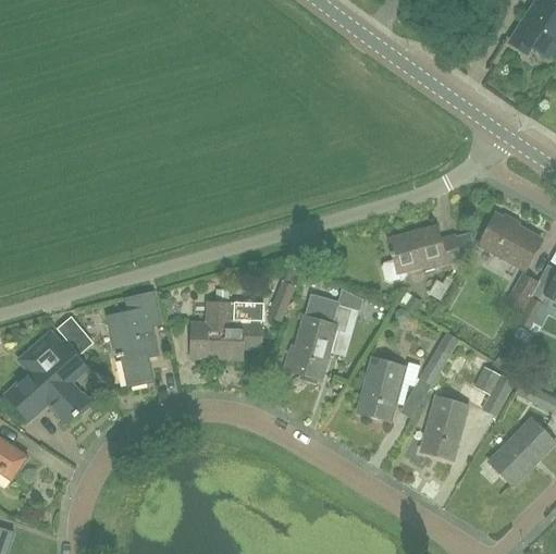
[(534,0),(513,35),(508,41),(527,53),(531,47),(546,57),(555,40),(555,0),(534,0)]
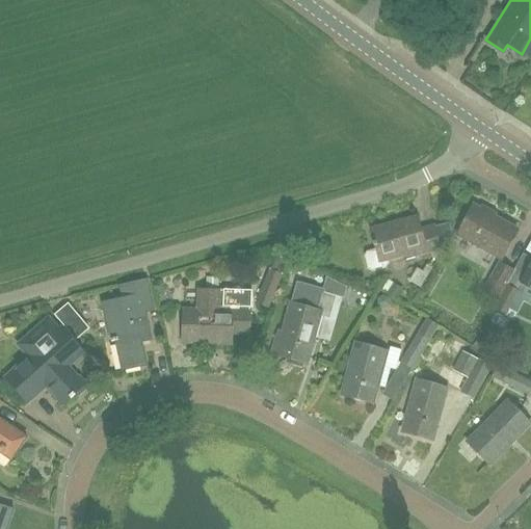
[(455,232),(499,257),(515,228),(472,204),(455,232)]
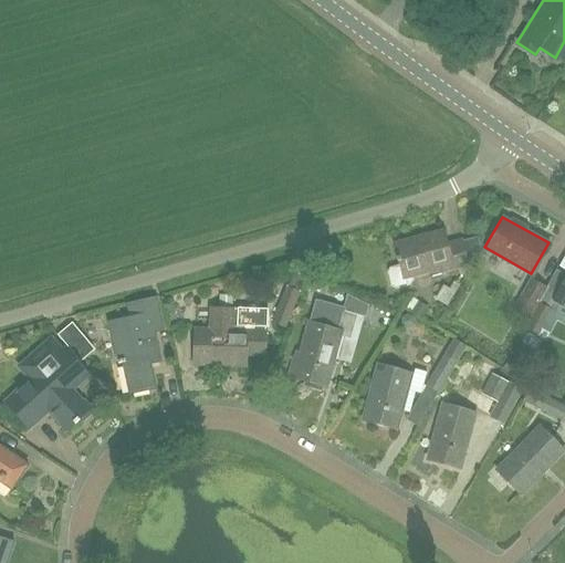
[(442,225),(379,246),(391,282),(435,268),(437,273),(456,267),(442,225)]
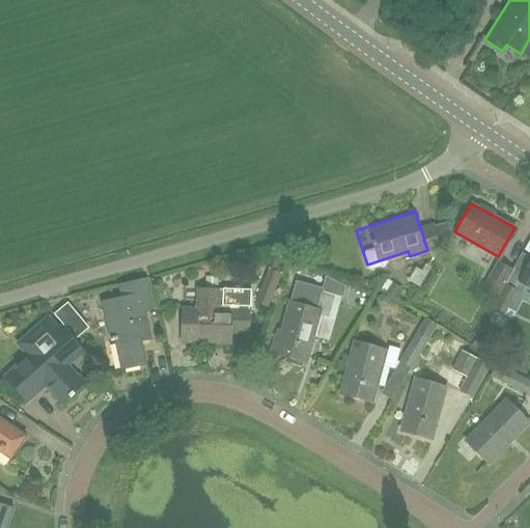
[(400,274),(412,282),(424,265),(413,256),(400,274)]
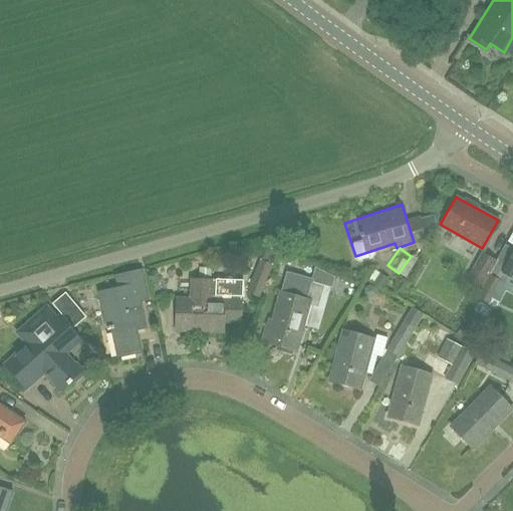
[(512,249),(502,270),(512,276),(512,285),(512,288),(512,249)]
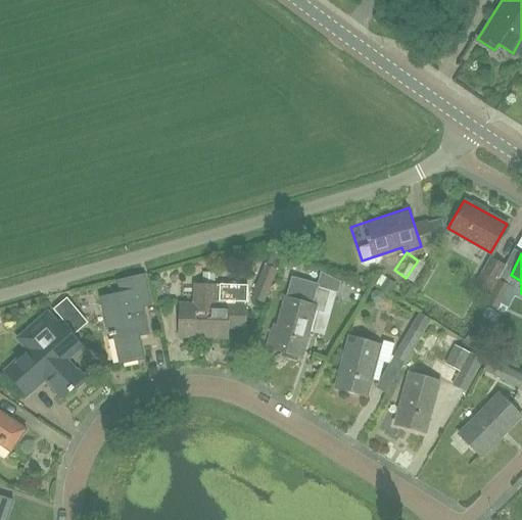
[(495,278),(496,278),(505,263),(496,258),(488,254),(474,281),(489,289),(495,278)]
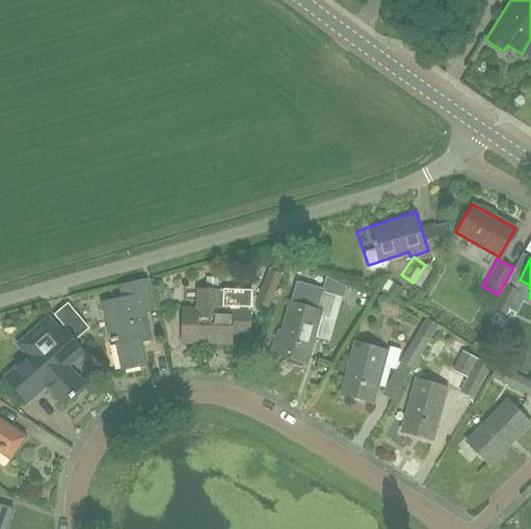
[(274,269),(269,267),(267,267),(254,300),(267,307),(281,272),(274,269)]
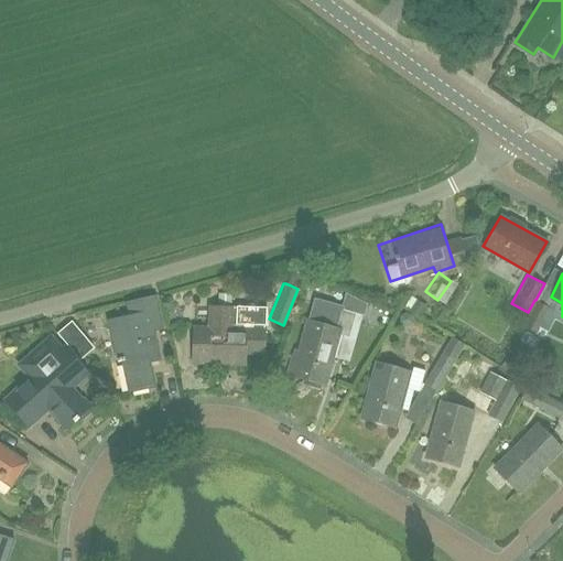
[(127,301),(130,315),(108,320),(117,360),(122,359),(129,389),(152,385),(147,360),(157,358),(151,328),(160,326),(152,294),(127,301)]
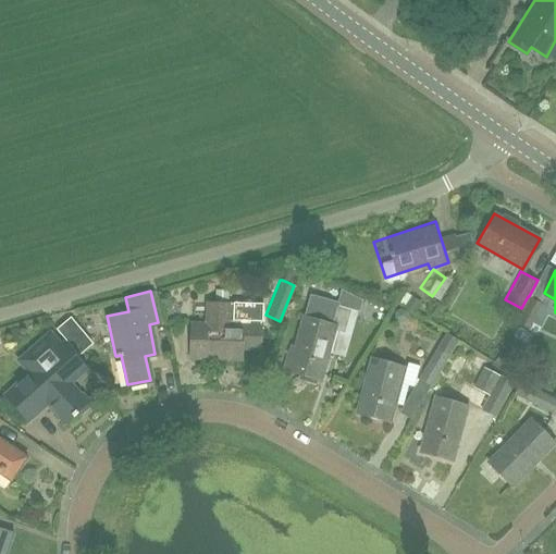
[(309,292),(303,316),(292,352),(287,351),(282,369),(298,373),(297,378),(313,382),(314,378),(319,379),(333,329),(346,332),(349,333),(356,310),(336,305),(337,300),(309,292)]
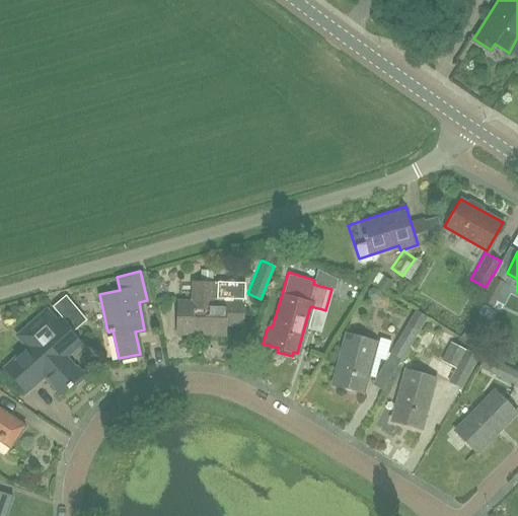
[(499,279),(493,276),(492,276),(486,287),(479,298),(493,305),(505,283),(499,279)]
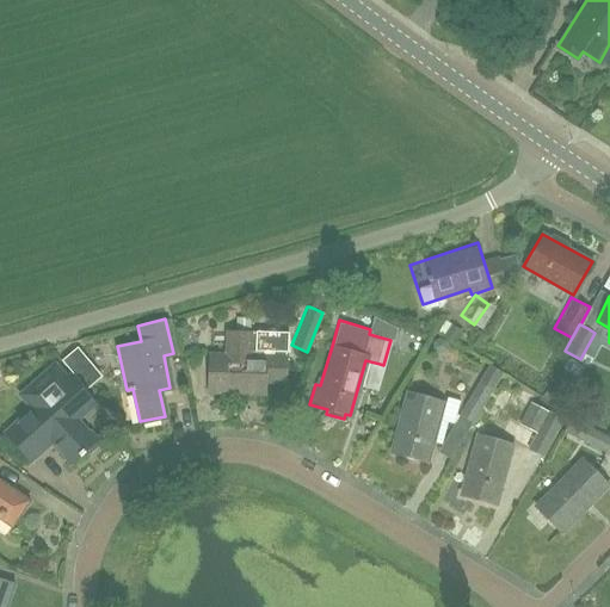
[(285,354),(287,354),(288,330),(250,330),(235,330),(234,347),(226,347),(226,354),(209,353),(208,389),(265,390),(265,379),(284,379),(285,354)]
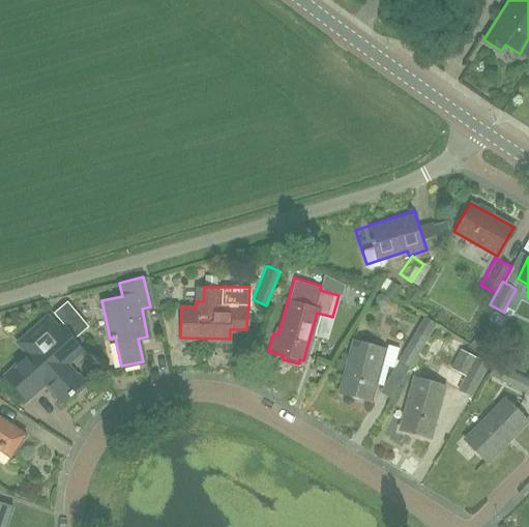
[(79,380),(66,366),(84,351),(59,322),(57,323),(47,312),(13,341),(29,359),(7,378),(24,397),(34,387),(43,379),(61,400),(74,388),(76,391),(87,382),(82,377),(79,380)]
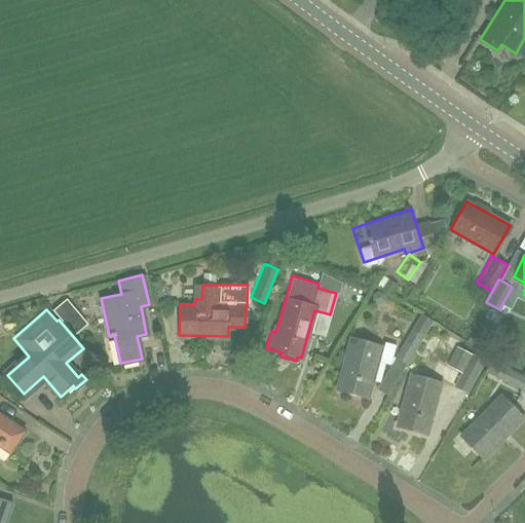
[(420,312),(394,357),(395,357),(406,364),(432,320),(420,312)]
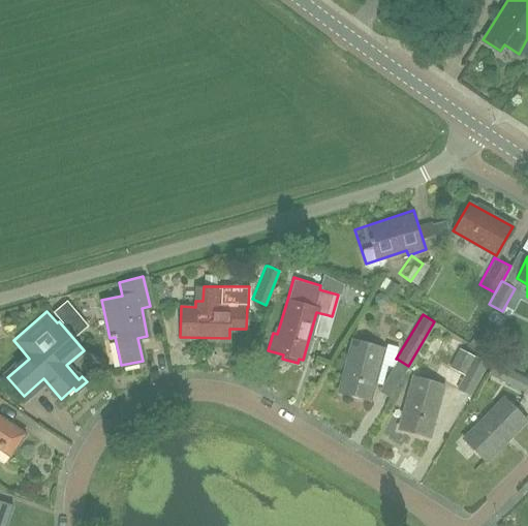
[(384,342),(382,348),(351,340),(337,391),(368,399),(373,381),(382,384),(383,381),(387,365),(393,366),(397,359),(396,359),(395,359),(399,346),(384,342)]
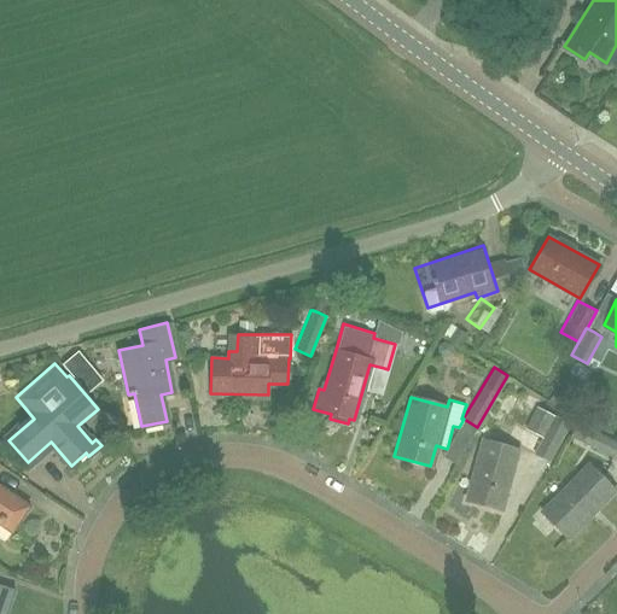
[(540,457),(548,462),(570,421),(553,414),(535,405),(524,427),(540,436),(531,452),(540,457)]
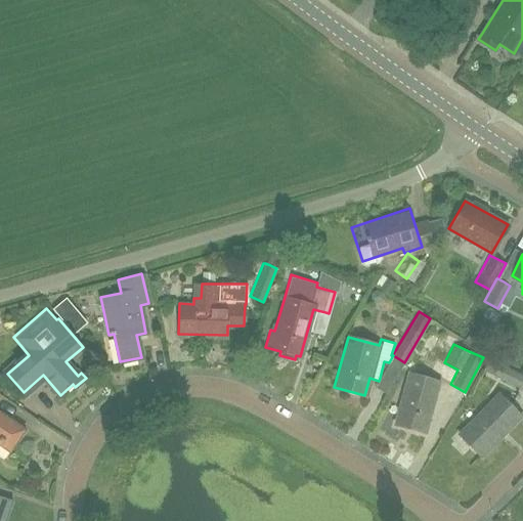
[(424,432),(438,381),(407,373),(393,424),(424,432)]
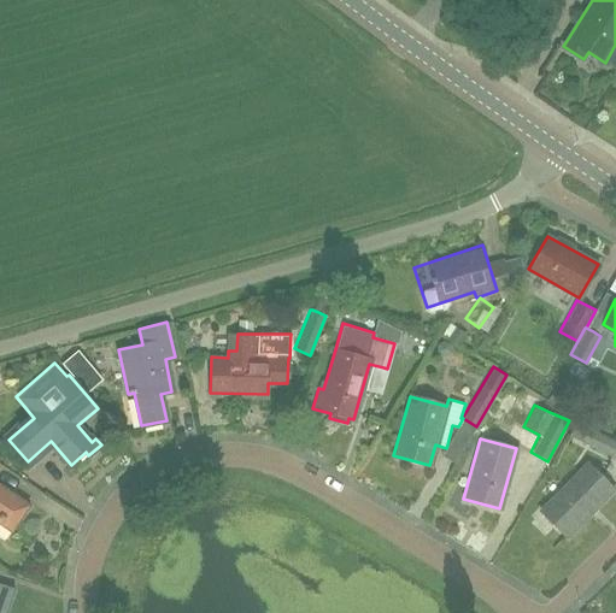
[(567,535),(614,488),(587,463),(540,510),(567,535)]
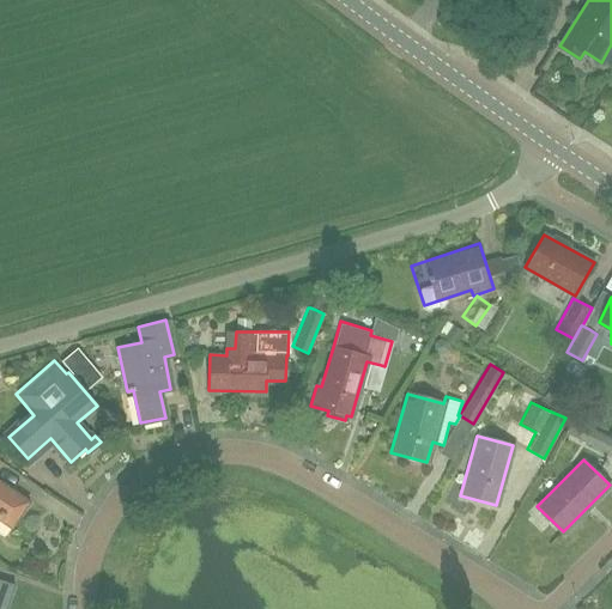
[(0,519),(11,527),(28,500),(0,481),(0,519)]
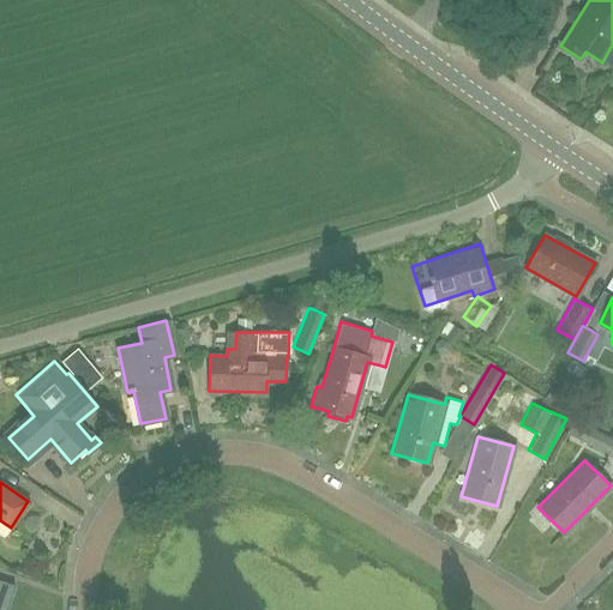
[(0,609),(4,609),(13,584),(0,579),(0,609)]
